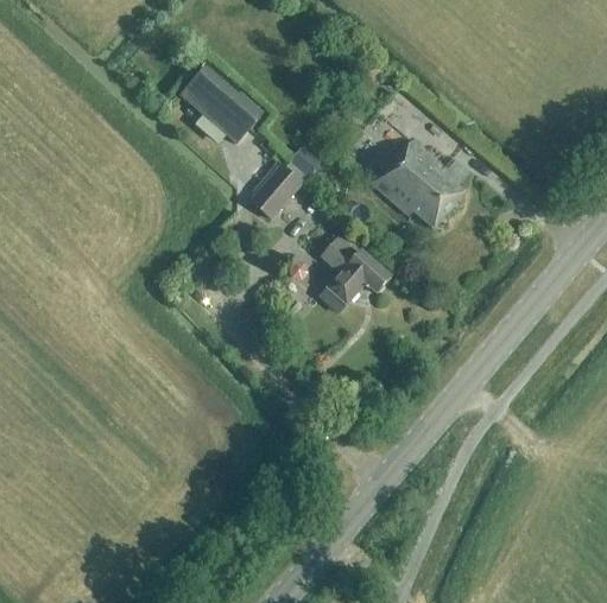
[(236,143),(263,113),(206,63),(179,94),(236,143)]
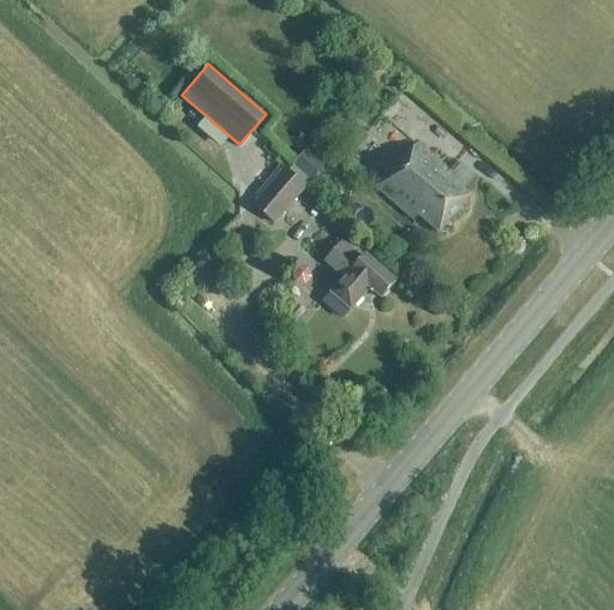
[(449,169),(417,141),(404,155),(401,154),(375,185),(415,219),(418,214),(437,231),(470,195),(446,174),(449,169)]
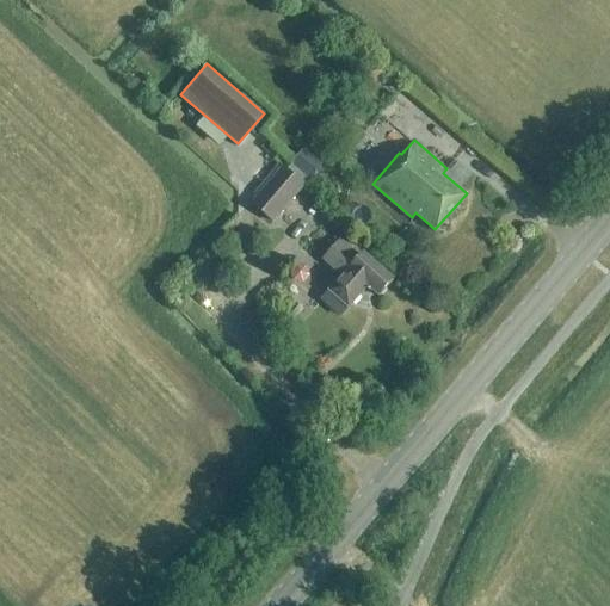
[(322,162),(303,146),(289,162),(309,179),(322,162)]
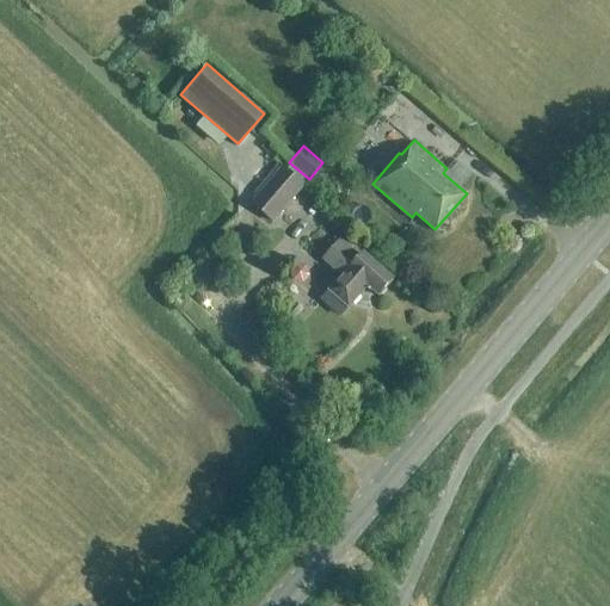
[(256,197),(248,205),(270,223),(277,215),(303,184),(282,166),(256,197)]
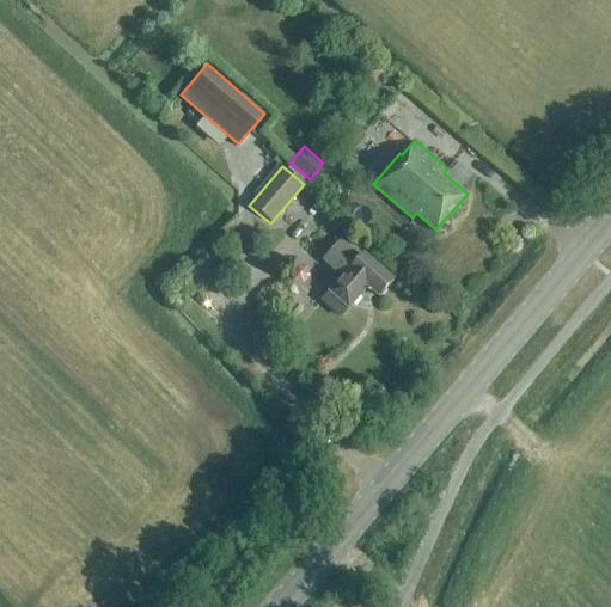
[(360,256),(341,239),(323,259),(342,275),(330,290),(348,306),(367,284),(379,294),(393,279),(362,252),(360,256)]
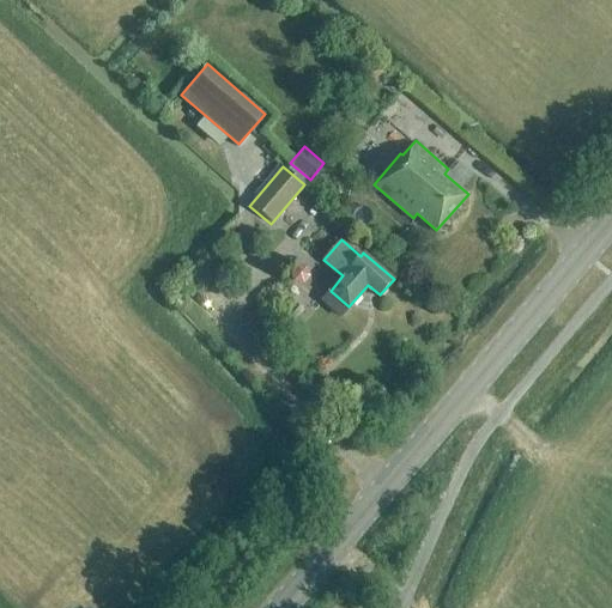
All buildings are outlined.
